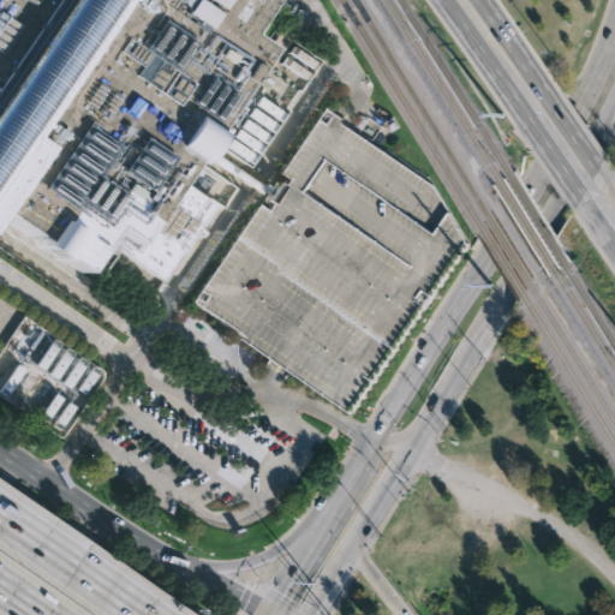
[(0,0),(268,0),(246,33),(269,48),(178,181),(195,193),(208,202),(156,278),(102,242),(82,270),(0,213),(0,0)]
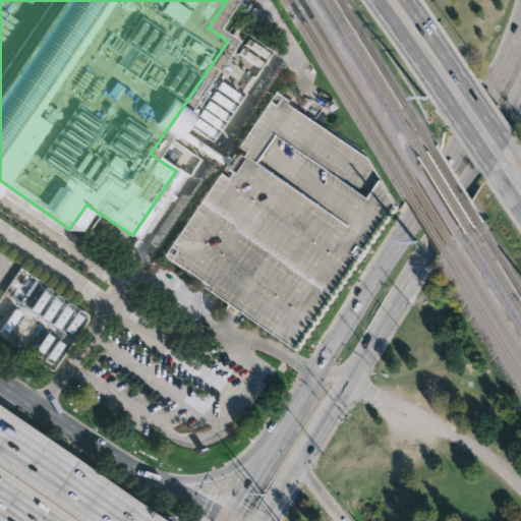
[(274,92),(289,102),(367,156),(399,207),(303,350),(238,306),(163,255),(220,171),(229,177),(232,172),(229,170),(239,155),(242,157),(246,152),(237,146),(274,92)]
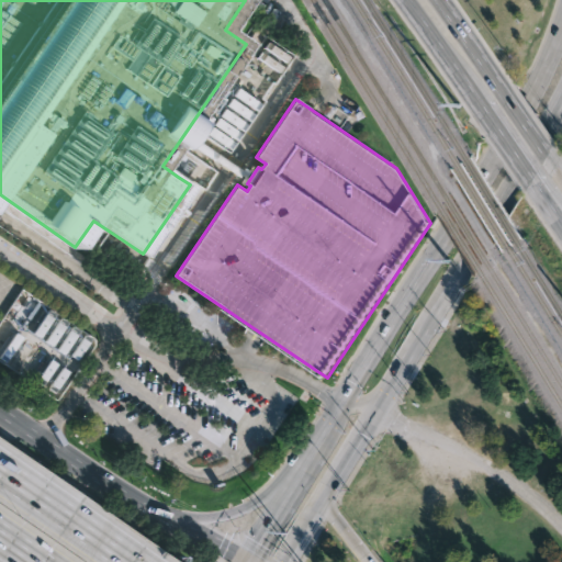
[(33,334),(41,337),(54,313),(46,310),(33,334)]
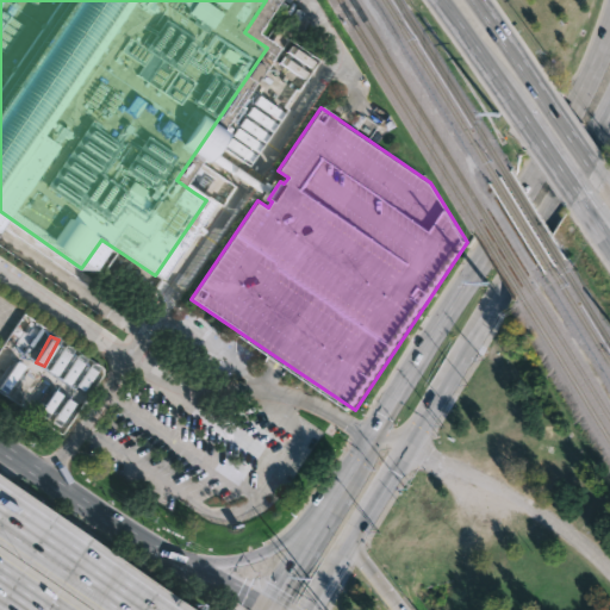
[(72,349),(63,344),(49,372),(57,375),(72,349)]
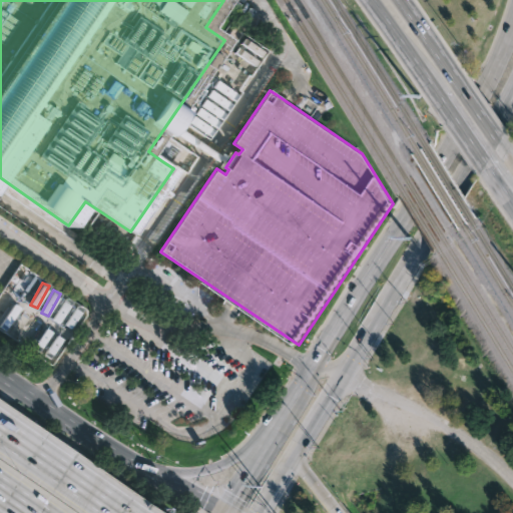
[(72,302),(65,298),(51,319),(57,323),(72,302)]
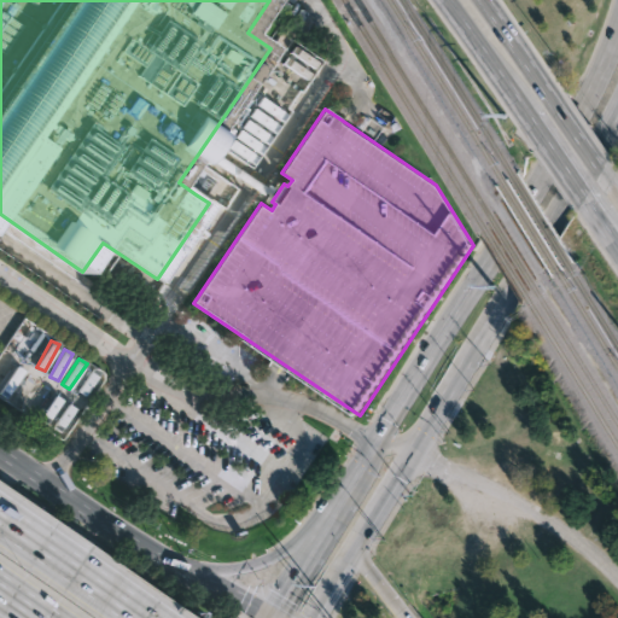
[(77,392),(86,396),(98,372),(89,367),(77,392)]
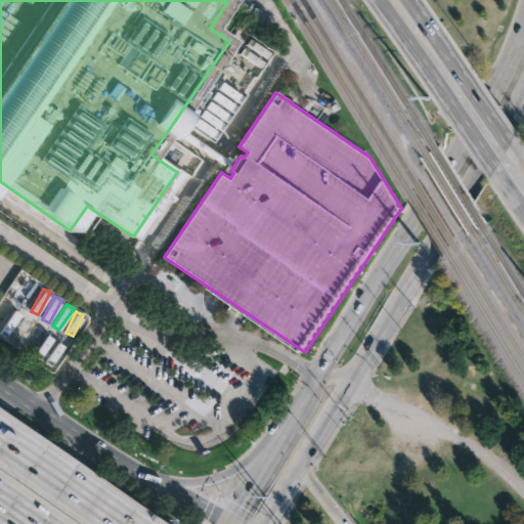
[(34,355),(41,359),(51,339),(45,335),(34,355)]
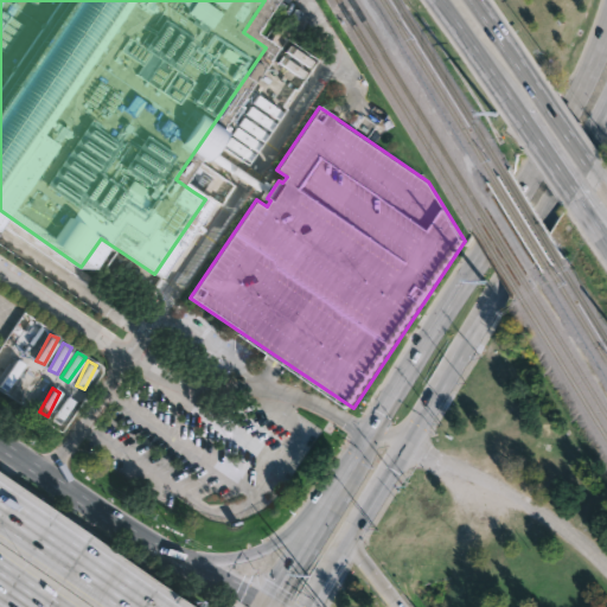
[(72,400),(64,397),(52,421),(61,425),(72,400)]
